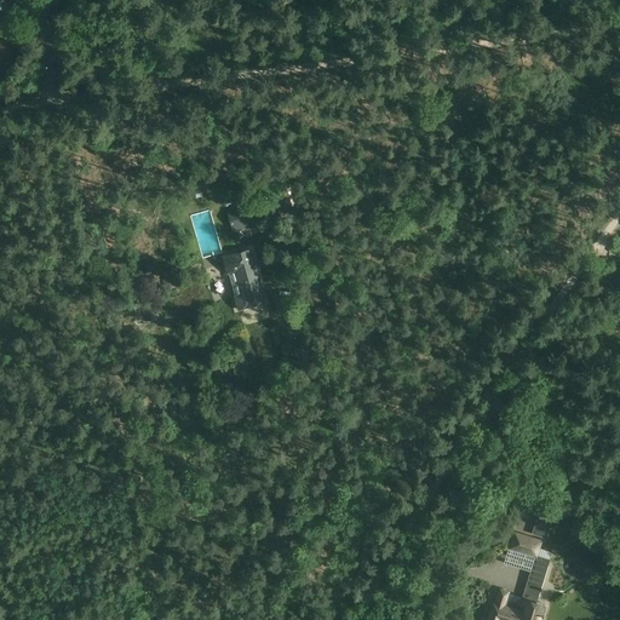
[(280,216),(296,211),(290,190),(275,195),(280,216)]
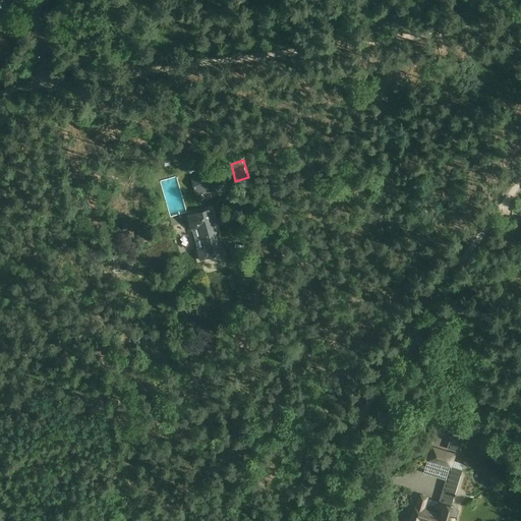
[(210,172),(190,177),(195,193),(215,187),(210,172)]
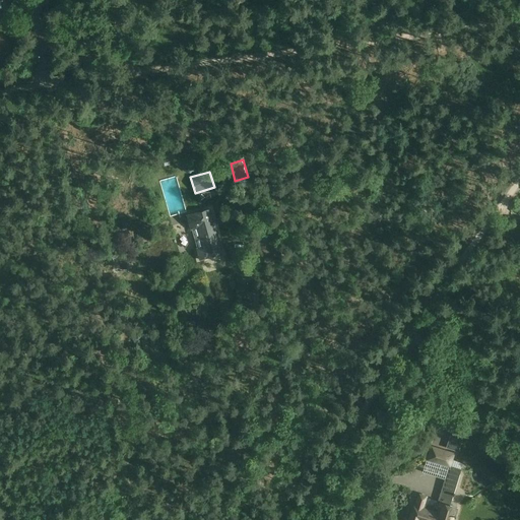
[(184,206),(168,208),(170,220),(186,218),(184,206)]
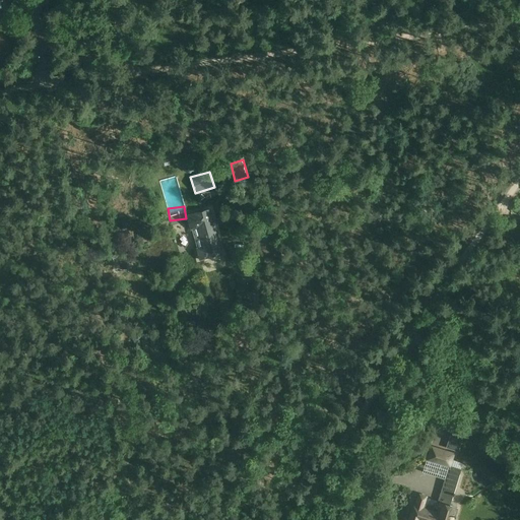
[(212,208),(194,213),(202,247),(197,249),(199,259),(223,253),(212,208)]
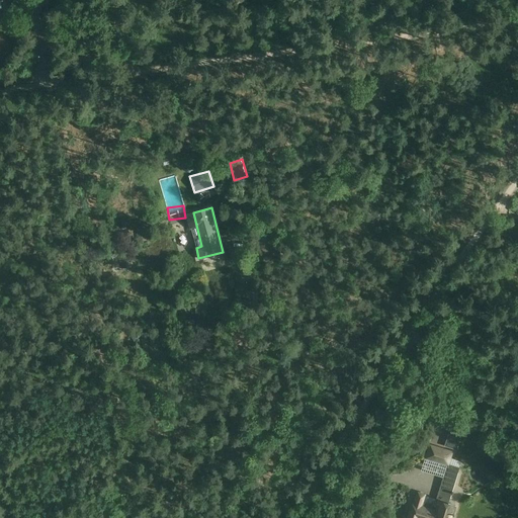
[(448,438),(446,445),(455,448),(462,429),(446,423),(445,426),(452,428),(449,436),(448,435),(447,437),(448,438)]
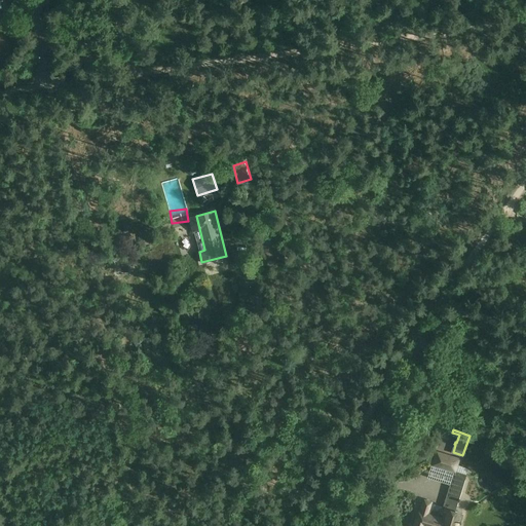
[(467,475),(457,472),(461,458),(436,450),(430,465),(454,473),(443,506),(456,511),(467,475)]
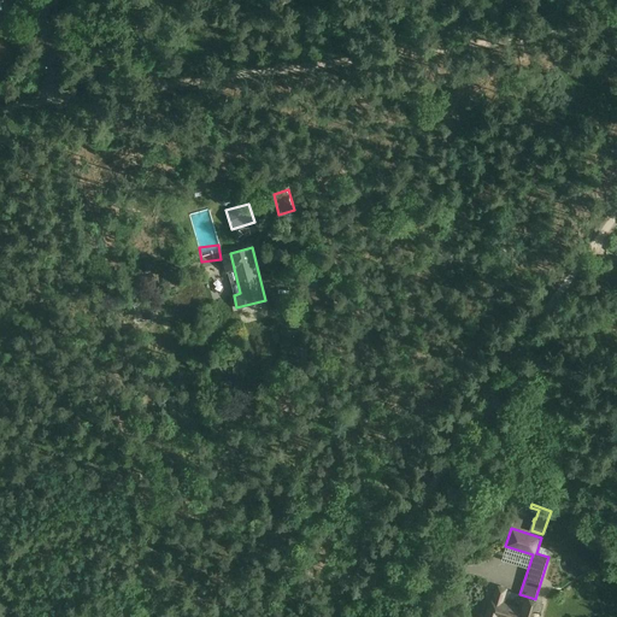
[(536,616),(541,603),(521,597),(519,600),(522,600),(519,607),(512,605),(512,604),(504,600),(506,589),(498,587),(494,600),(491,599),(485,616),(536,616)]
